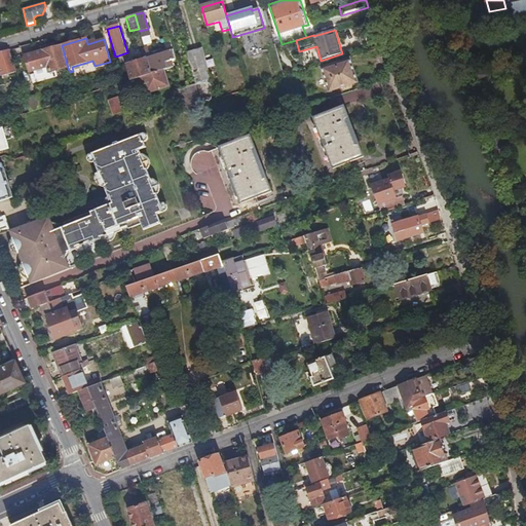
[(68,68),(62,45),(25,57),(30,72),(48,67),(49,73),(68,68)]
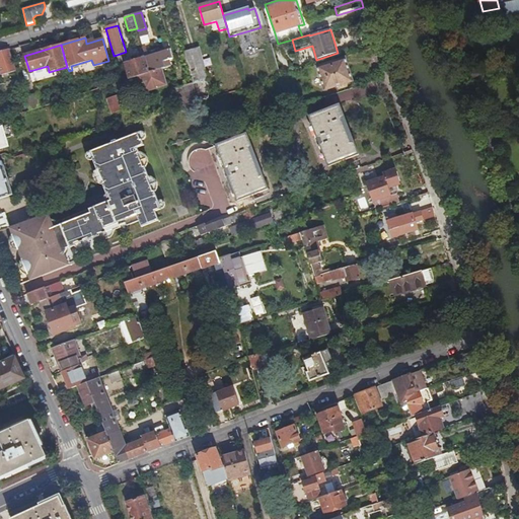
[(199,49),(183,53),(187,63),(202,58),(199,49)]
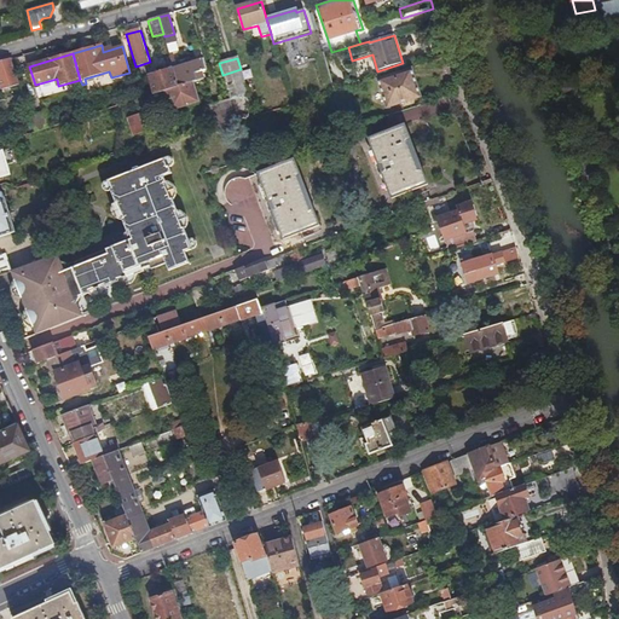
[(11,59),(0,62),(0,85),(3,91),(19,86),(11,59)]
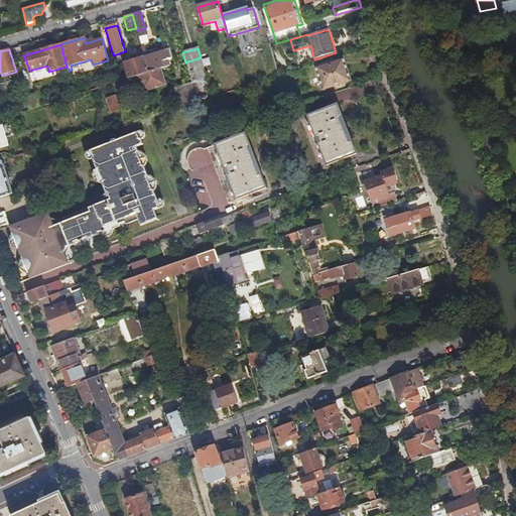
[(125,51),(113,55),(115,61),(116,60),(126,57),(125,51)]
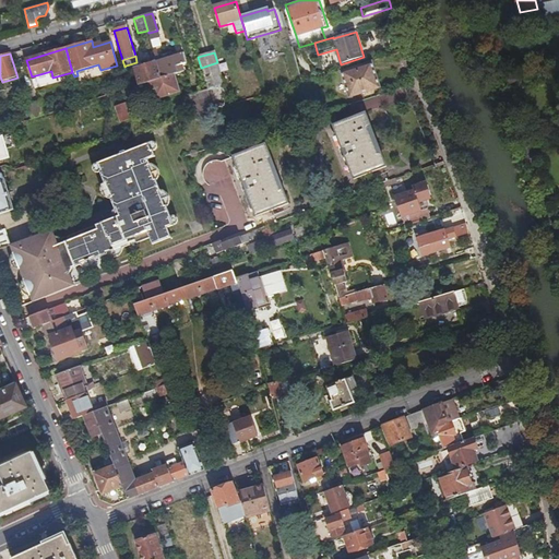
[(178,74),(185,72),(179,56),(161,61),(158,56),(155,57),(162,79),(175,74),(178,74)]
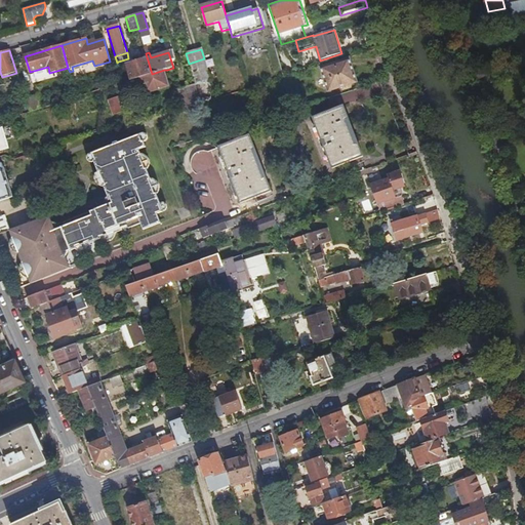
[(152,74),(146,53),(143,54),(145,59),(132,64),(132,61),(126,63),(131,81),(152,74)]
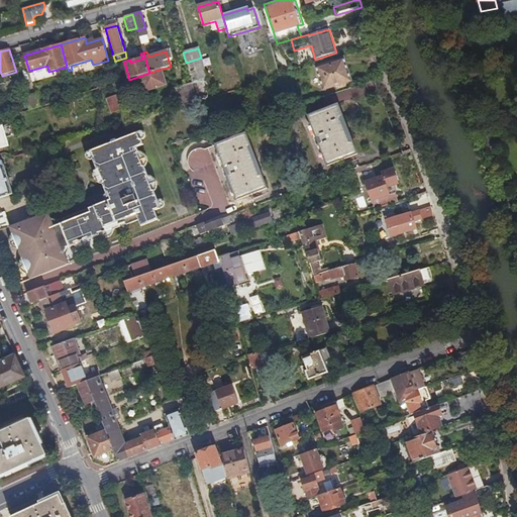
[(201,58),(186,63),(192,82),(197,100),(212,96),(201,58)]
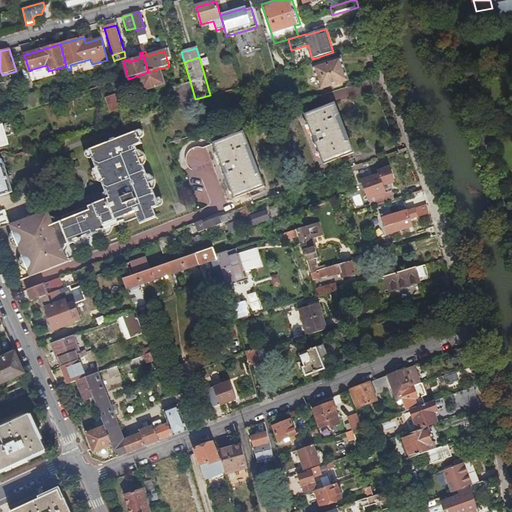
[(348,81),(340,57),(312,66),(320,90),(348,81)]
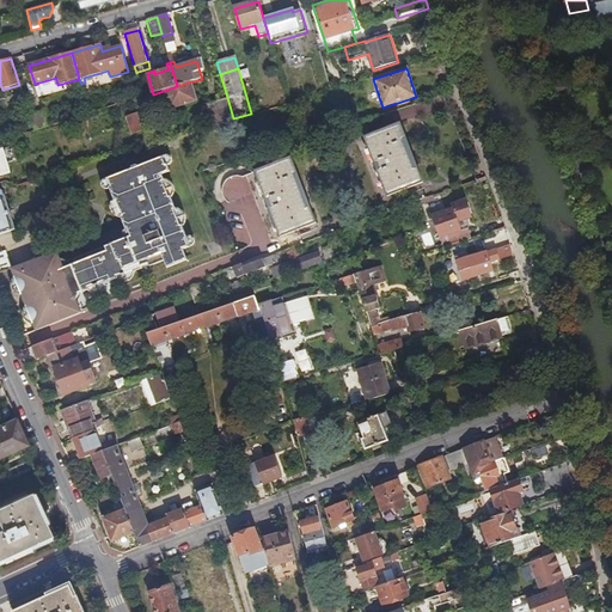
[(197,102),(191,81),(177,86),(153,95),(146,96),(146,97),(134,101),(136,109),(144,108),(145,111),(151,114),(159,111),(161,105),(161,104),(170,102),(172,109),(197,102)]
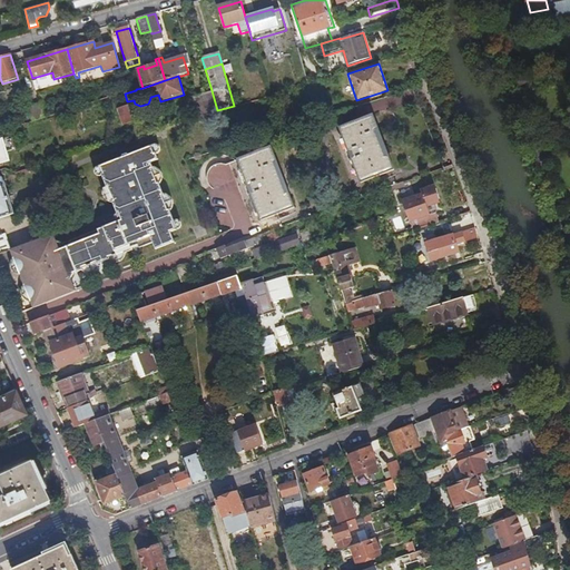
[(217,110),(212,90),(190,97),(198,119),(205,117),(218,112),(217,110)]
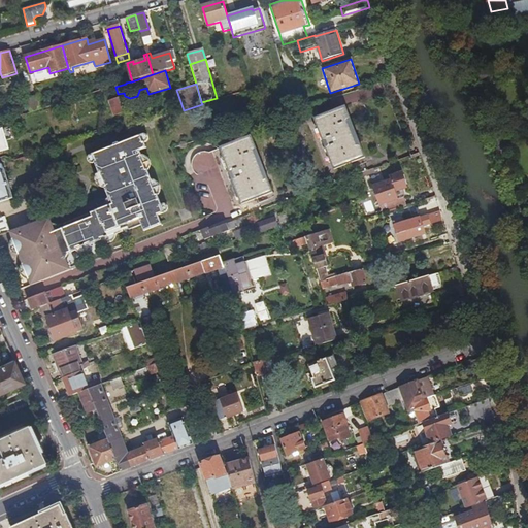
[(26,100),(30,113),(43,109),(38,96),(26,100)]
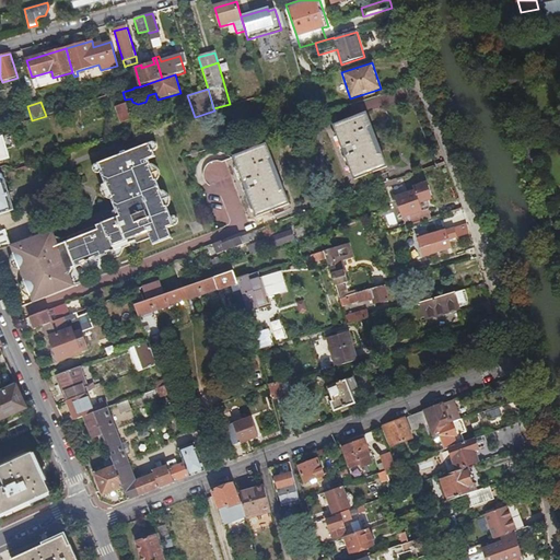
[(120,123),(132,119),(127,103),(115,106),(120,123)]
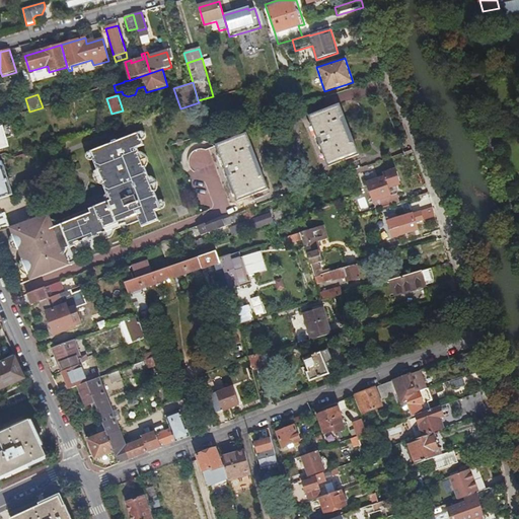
[(205,109),(203,101),(199,102),(187,106),(189,114),(205,109)]
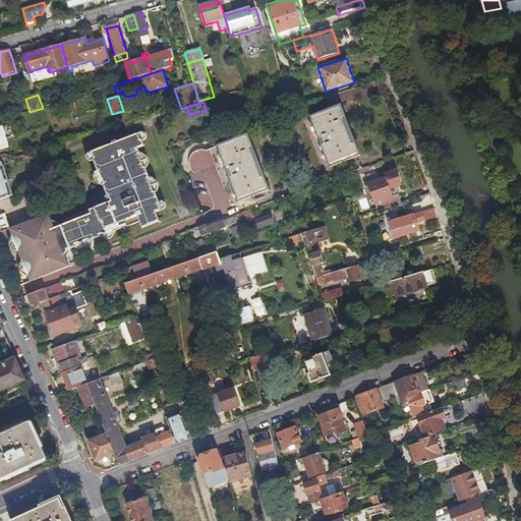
[(345,120),(347,119),(342,106),(311,118),(313,125),(312,126),(317,140),(316,140),(319,148),(321,148),(327,162),(328,161),(331,168),(362,157),(356,142),(354,143),(345,120)]
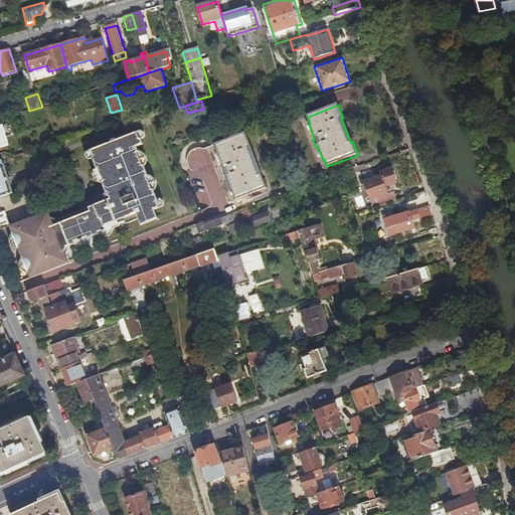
[(0,148),(10,145),(3,124),(0,125),(0,148)]
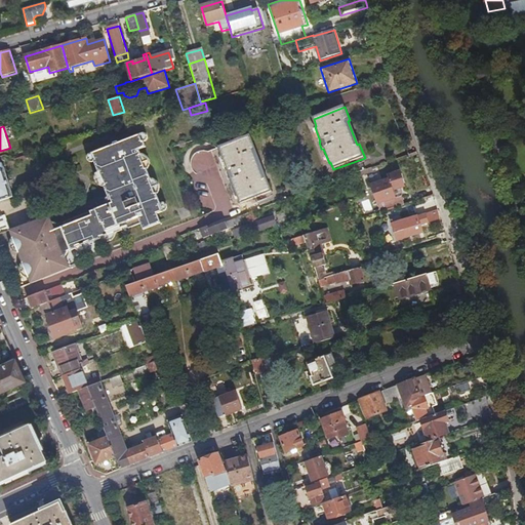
[(208,137),(217,134),(215,127),(206,130),(208,137)]
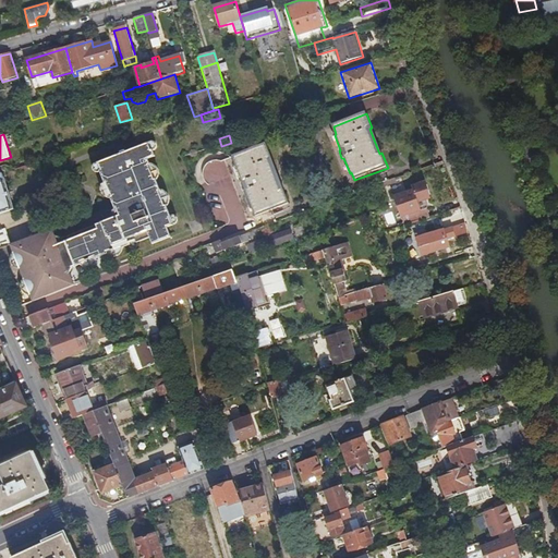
[(28,279),(37,301),(75,286),(71,274),(74,270),(84,266),(87,268),(91,268),(94,267),(96,266),(97,264),(98,261),(110,255),(123,249),(124,250),(138,244),(138,243),(152,238),(155,244),(172,237),(169,228),(174,226),(171,219),(172,218),(168,206),(166,207),(161,193),(162,193),(157,180),(156,181),(150,167),(152,166),(149,160),(157,157),(154,150),(153,150),(150,144),(100,164),(102,171),(101,171),(107,184),(108,183),(113,197),(119,209),(124,207),(126,214),(120,216),(92,228),(93,230),(65,241),(58,245),(56,240),(47,244),(48,249),(20,259),(23,267),(21,268),(26,280),(28,279)]
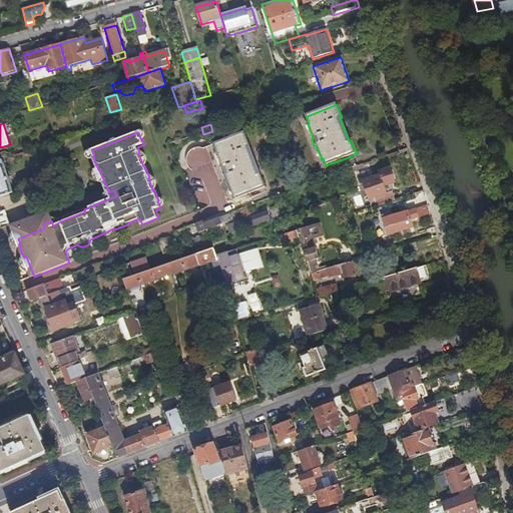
[(250,146),(244,132),(214,144),(216,150),(213,151),(220,169),(219,169),(222,176),(224,176),(226,182),(225,182),(230,195),(233,194),(235,199),(266,187),(260,172),(258,172),(247,147),(250,146)]
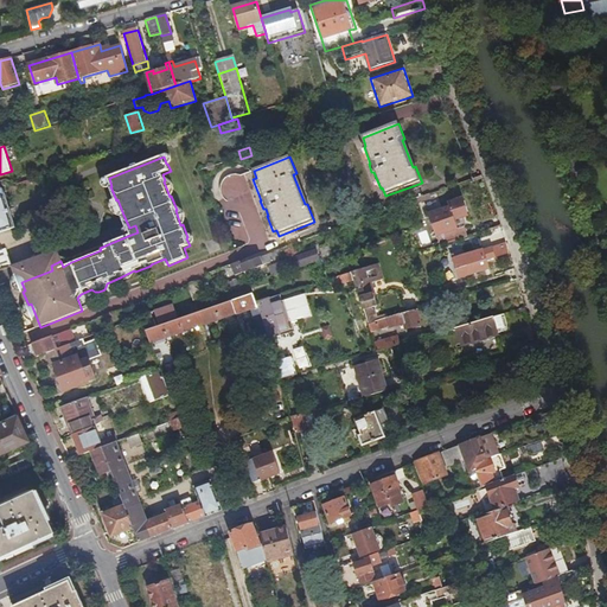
[(0,234),(16,229),(6,196),(5,196),(4,191),(10,189),(8,185),(1,186),(0,186),(0,185),(0,234)]
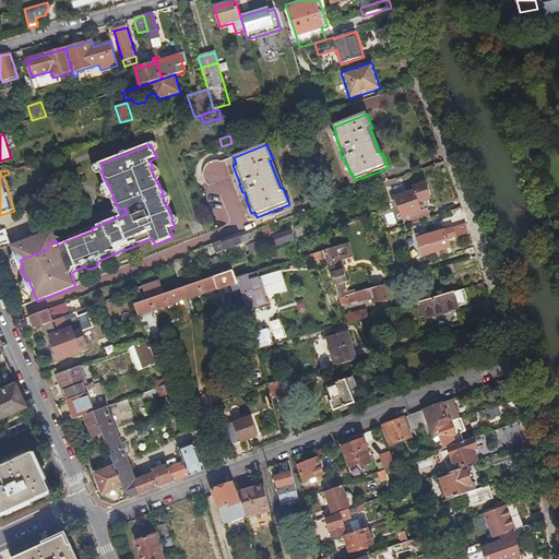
[(395,194),(397,201),(416,194),(417,198),(433,193),(429,180),(414,186),(415,188),(395,194)]
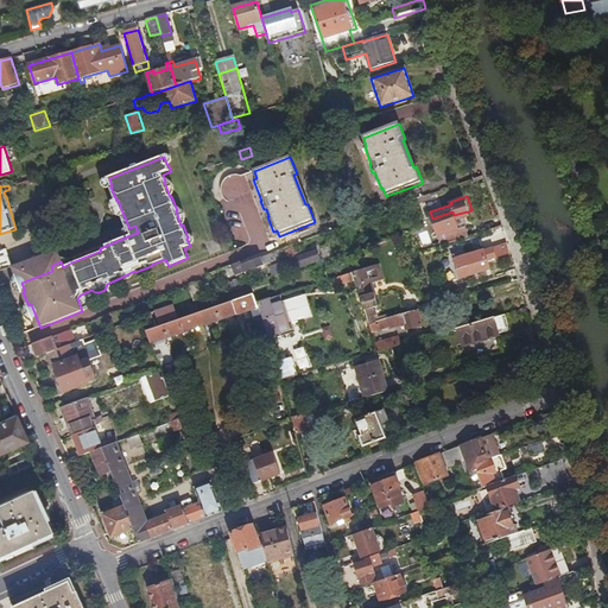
[(435,223),(442,246),(463,240),(454,215),(453,211),(432,219),(435,223)]
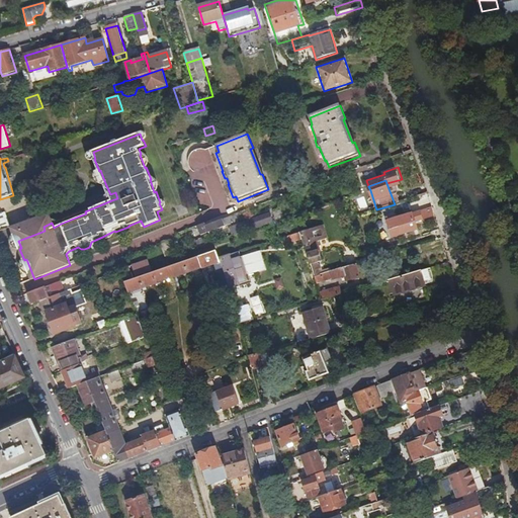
[(110,194),(108,194),(111,200),(117,198),(115,192),(110,194)]
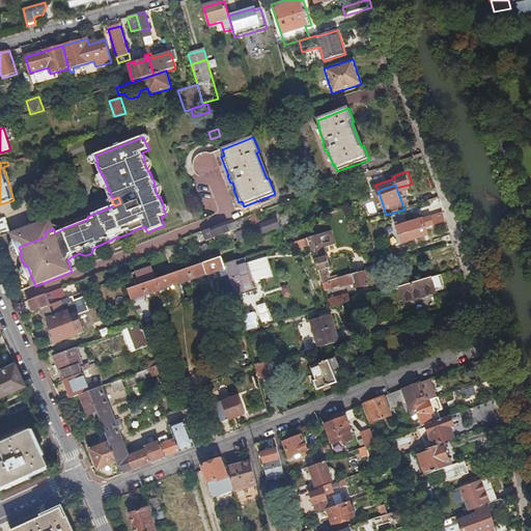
[(5,216),(5,217),(11,232),(40,222),(34,205),(5,216)]
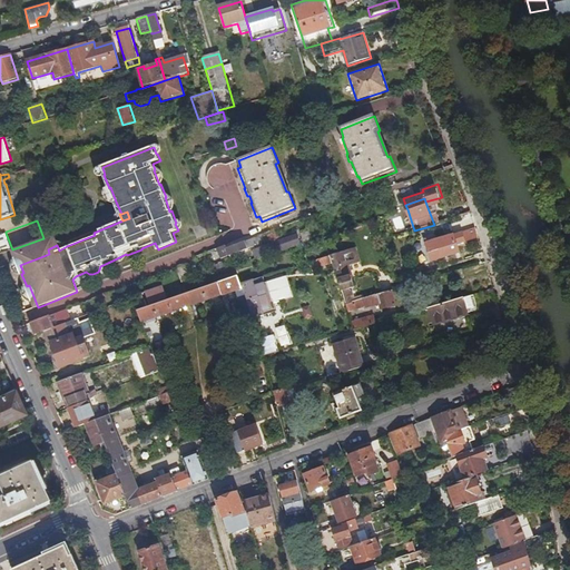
[(459,245),(479,239),(477,231),(462,235),(462,237),(454,239),(453,236),(436,242),(435,238),(425,241),(429,254),(434,252),(440,251),(459,245)]
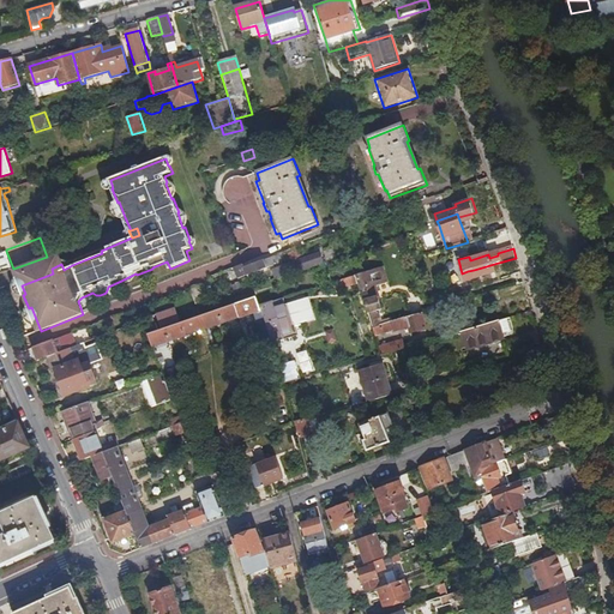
[(6,251),(0,253),(0,272),(11,269),(13,269),(6,251)]
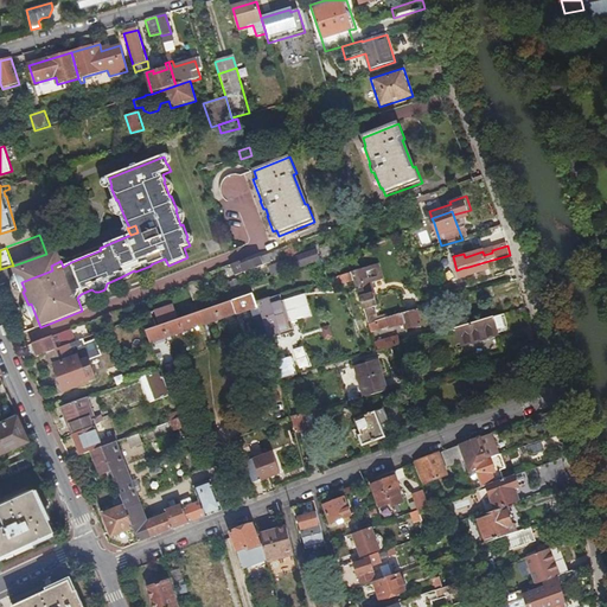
[(77,257),(71,262),(101,250),(100,248),(77,257)]
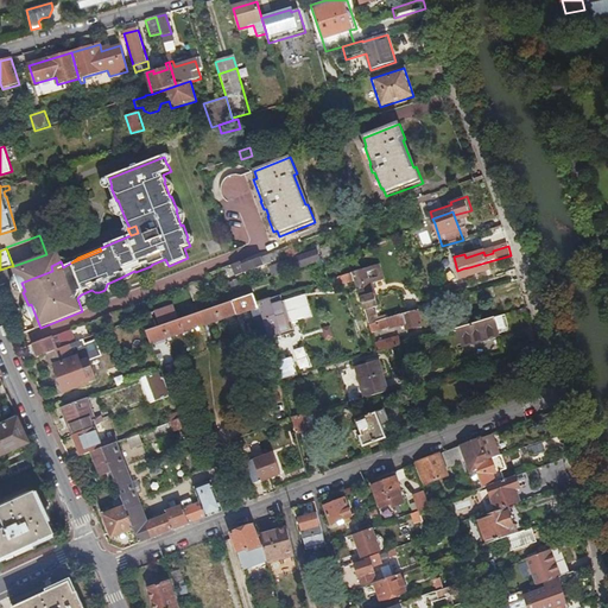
[(62,258),(58,251),(46,254),(13,266),(11,266),(19,284),(21,283),(52,271),(51,266),(61,261),(59,259),(62,258)]
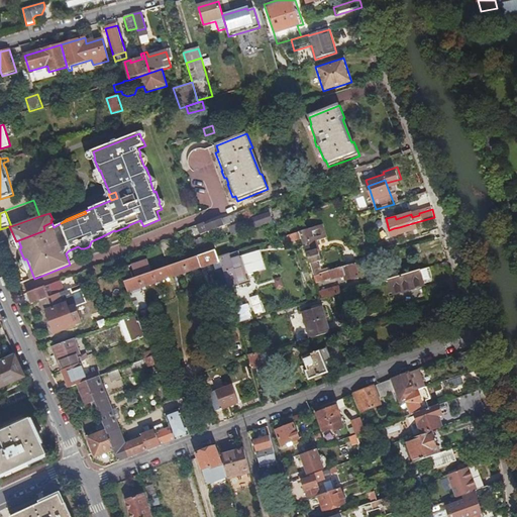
[(246,230),(272,221),(270,213),(243,222),(246,230)]
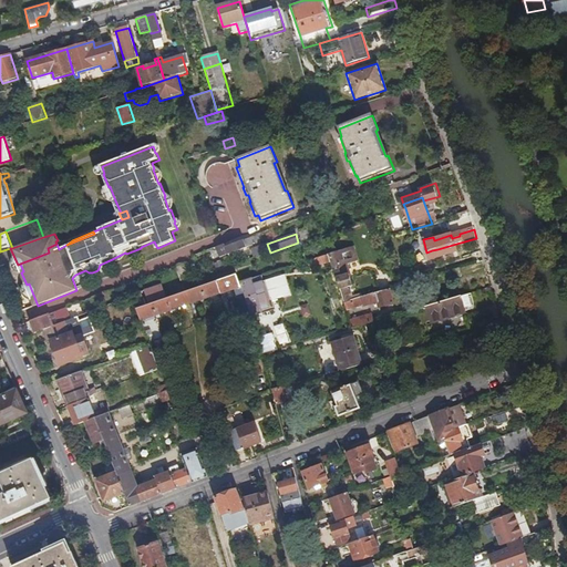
[(247,239),(249,246),(258,244),(256,239),(255,237),(247,239)]
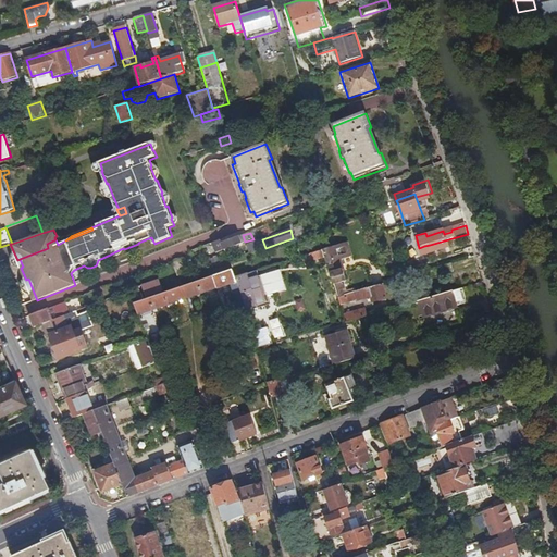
[(220,240),(212,243),(217,252),(245,242),(243,235),(221,243),(220,240)]
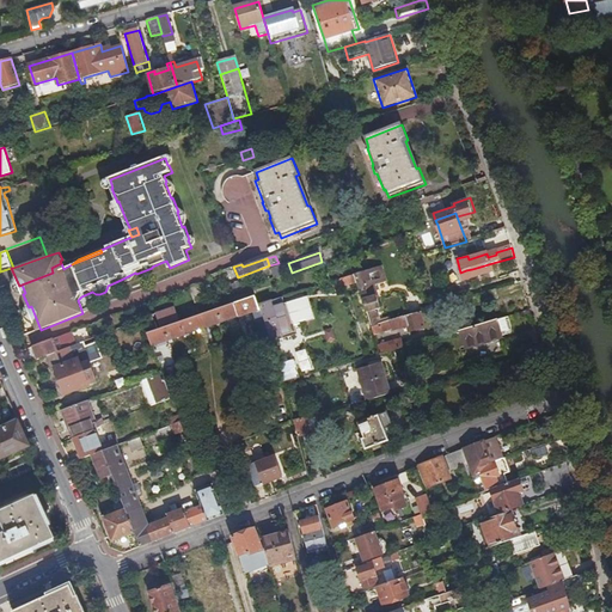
[(495,271),(493,263),(472,269),(475,277),(495,271)]
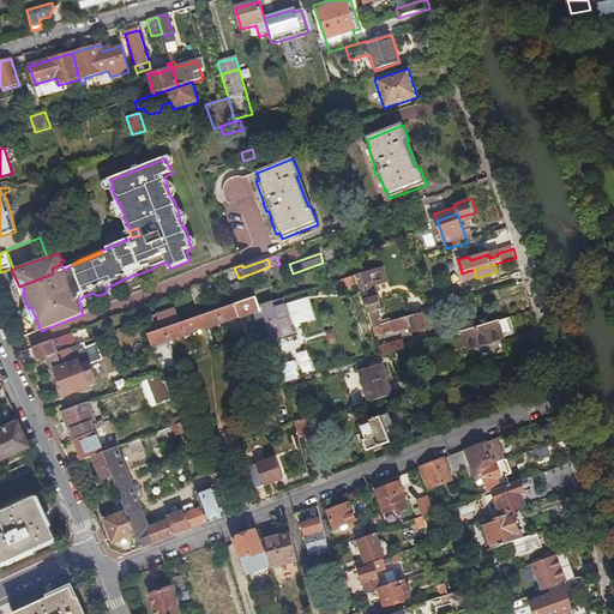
[(365,302),(379,298),(377,293),(381,292),(380,287),(389,283),(385,268),(356,276),(365,302)]
